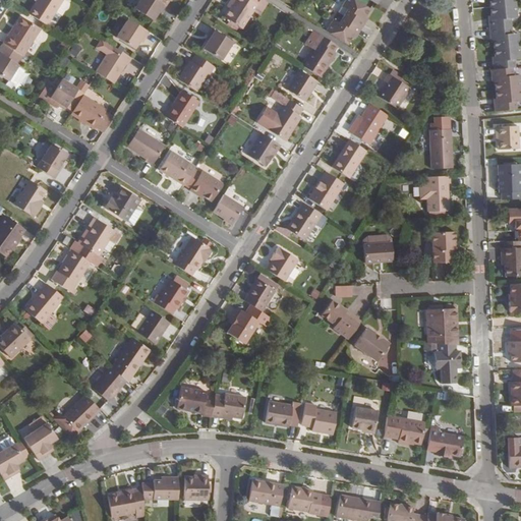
[(35,0),(27,13),(46,25),(62,0),(35,0)]
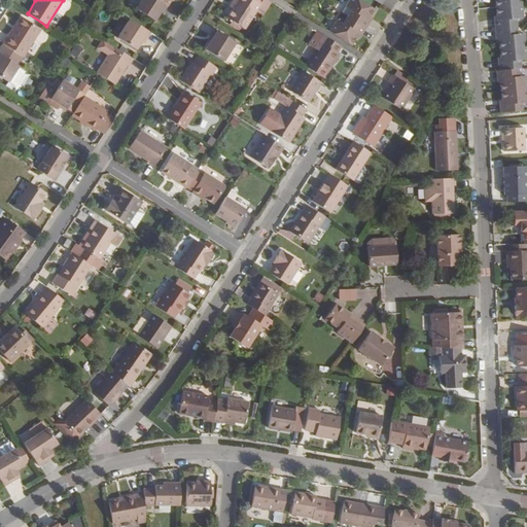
[(140,0),(135,8),(153,21),(160,11),(162,13),(167,5),(156,0),(140,0)]
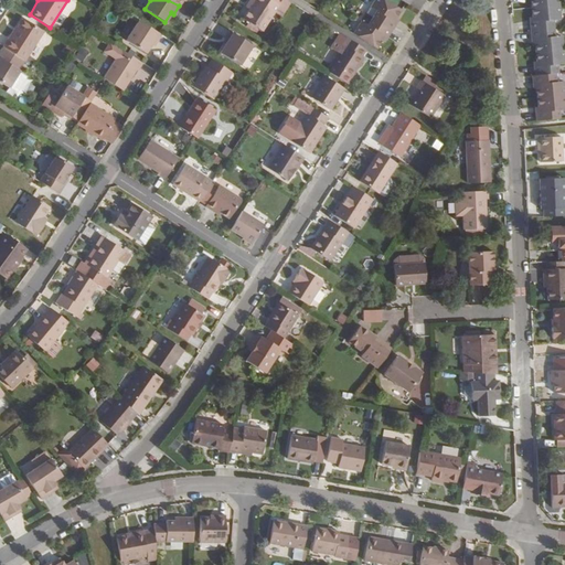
[(242,19),(262,31),(274,12),(278,4),(270,0),(248,0),(251,6),(248,9),(242,19)]
